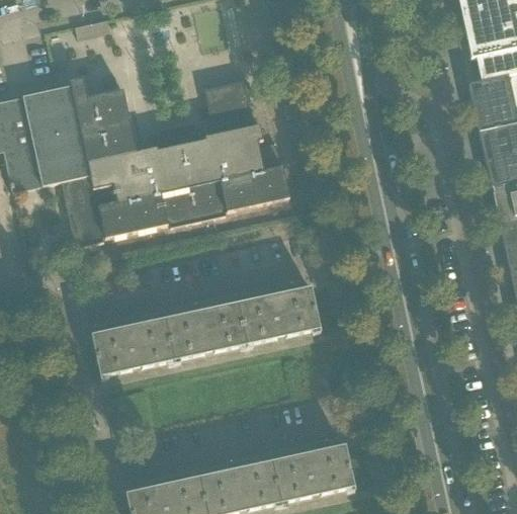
[(476,58),(481,82),(516,74),(516,0),(457,0),(470,60),(476,58)]
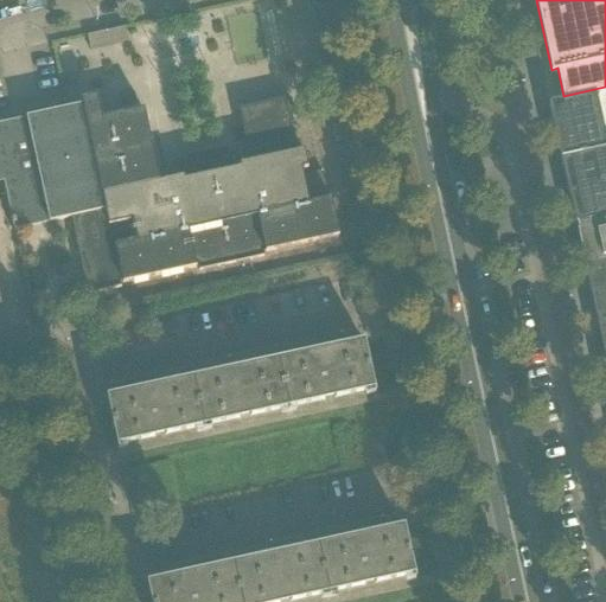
[(126,24),(88,32),(91,46),(128,38),(126,24)]
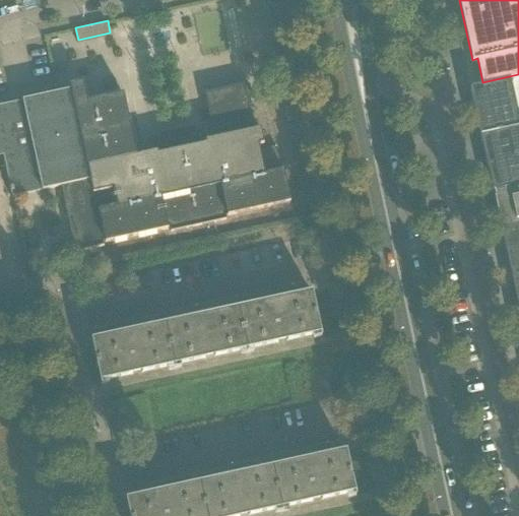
[(518,74),(482,82),(470,84),(478,123),(479,129),(480,133),(518,124),(518,74)]
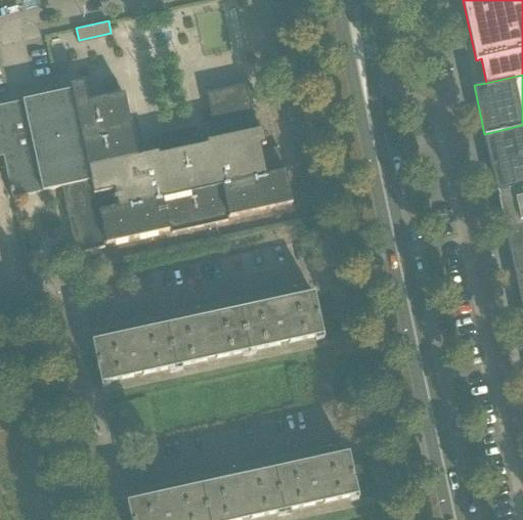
[(57,91),(0,103),(0,144),(1,144),(3,154),(12,197),(12,196),(61,185),(76,252),(85,250),(105,246),(104,243),(106,242),(171,227),(172,231),(228,218),(227,215),(293,201),(286,169),(266,173),(265,169),(261,147),(260,144),(266,142),(262,127),(257,128),(253,129),(247,99),(250,98),(250,97),(255,96),(252,82),(247,83),(247,82),(206,91),(206,92),(209,91),(219,136),(209,138),(207,139),(208,142),(199,143),(194,124),(160,132),(164,152),(160,153),(159,149),(157,150),(138,155),(124,91),(88,99),(86,89),(86,88),(84,80),(70,83),(71,88),(57,91)]
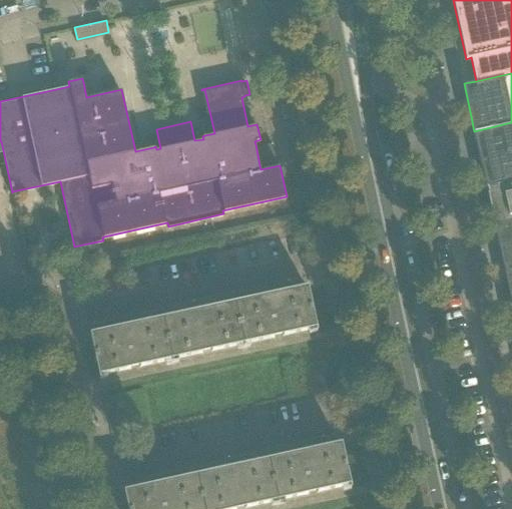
[(511,122),(474,131),(486,185),(487,184),(487,186),(511,179),(511,122)]
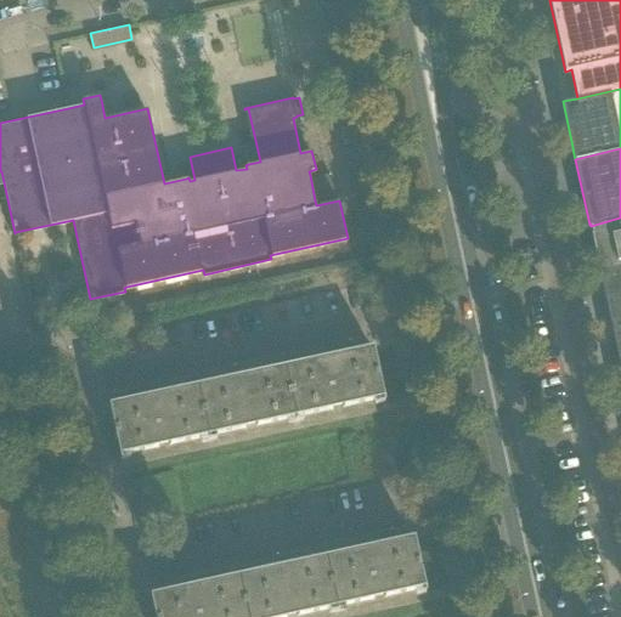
[(613,332),(620,367),(620,218),(591,226),(614,330),(613,332)]
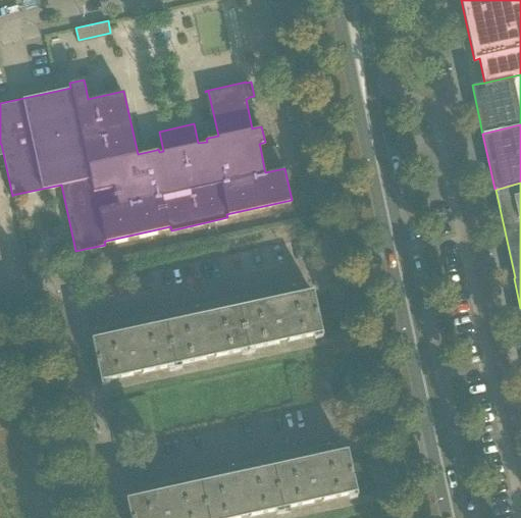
[(313,292),(239,307),(249,352),(248,345),(320,329),(321,335),(323,335),(313,292)]
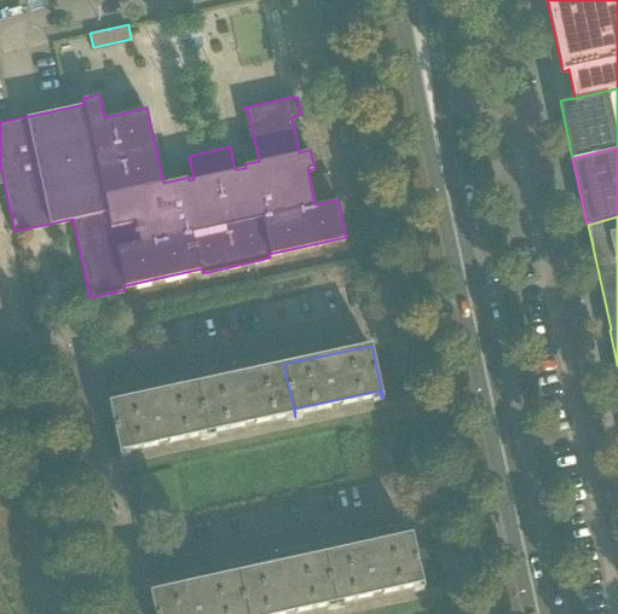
[(283,364),(197,383),(208,436),(209,435),(207,428),(293,409),(294,417),(295,417),(283,364)]
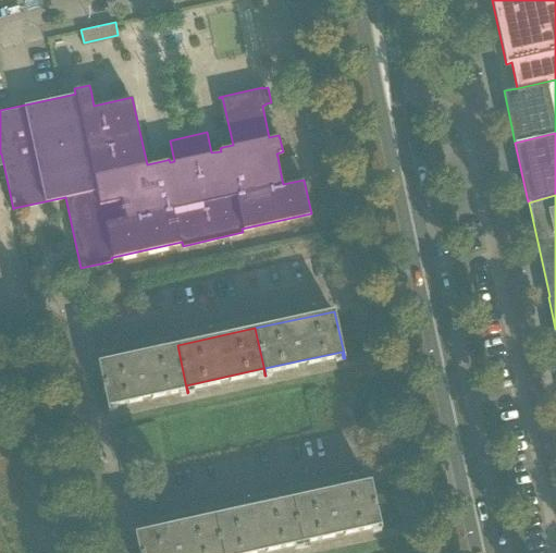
[(187,393),(177,345),(99,363),(109,408),(110,408),(109,402),(185,385),(187,393)]
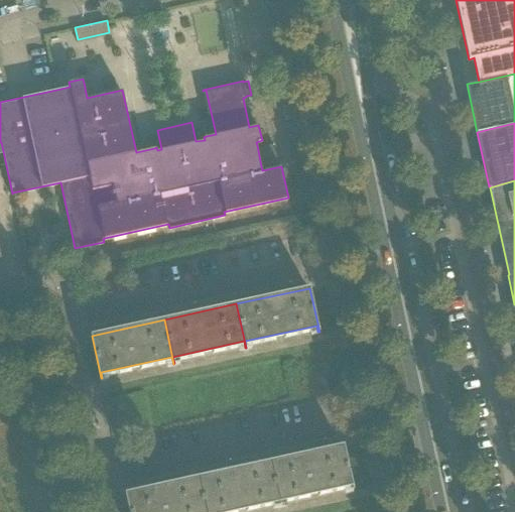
[(344,446),(270,463),(279,506),(280,506),(279,499),(351,483),(352,490),(354,489),(344,446)]
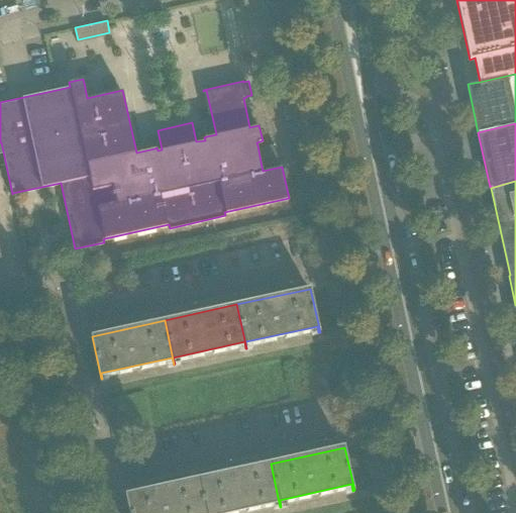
[(271,464),(198,479),(205,512),(218,512),(278,500),(280,507),(271,464)]
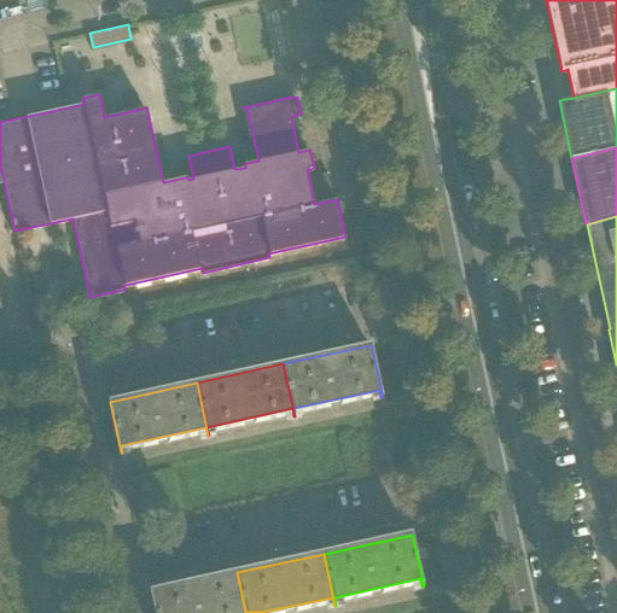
[(245,612),(237,572),(151,591),(155,612),(245,612)]
